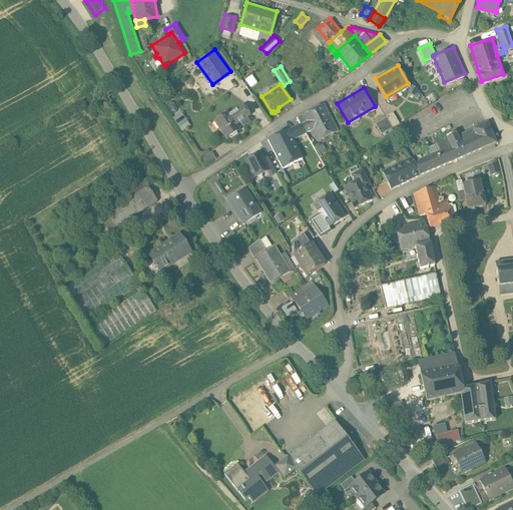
[(323,101),(297,115),(301,123),(306,131),(311,128),(331,117),(323,101)]
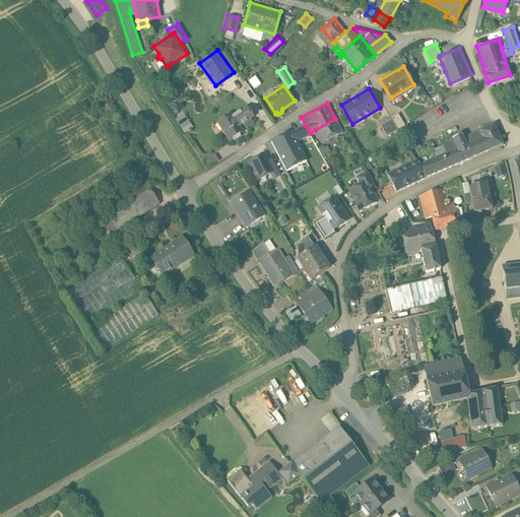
[(232,115),(231,112),(216,122),(230,140),(243,131),(239,125),(244,122),(247,126),(254,121),(251,117),(254,115),(247,105),(232,115)]
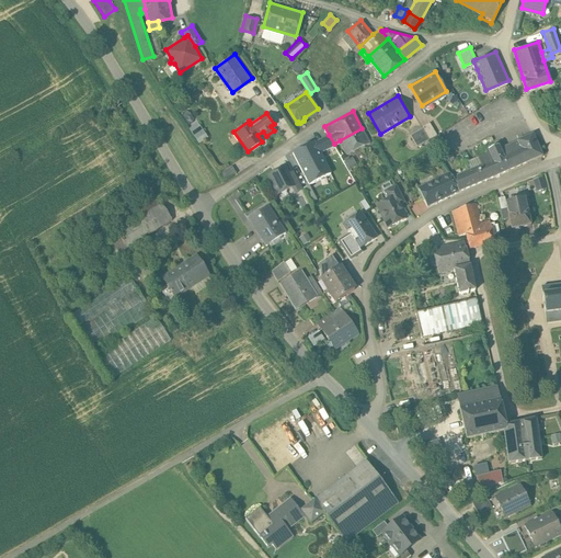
[(430,121),(422,125),(423,126),(430,138),(437,133),(430,121)]
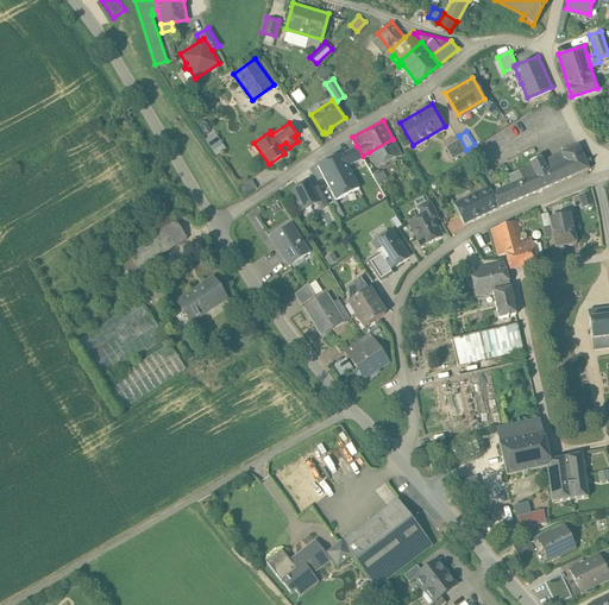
[(205,138),(215,155),(226,149),(214,132),(205,138)]
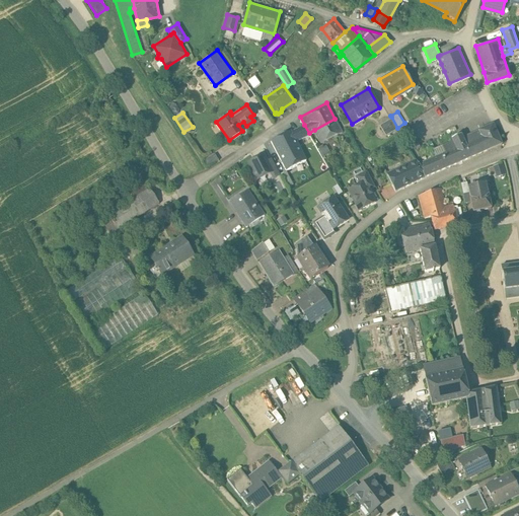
[(391,117),(380,124),(386,134),(397,128),(391,117)]
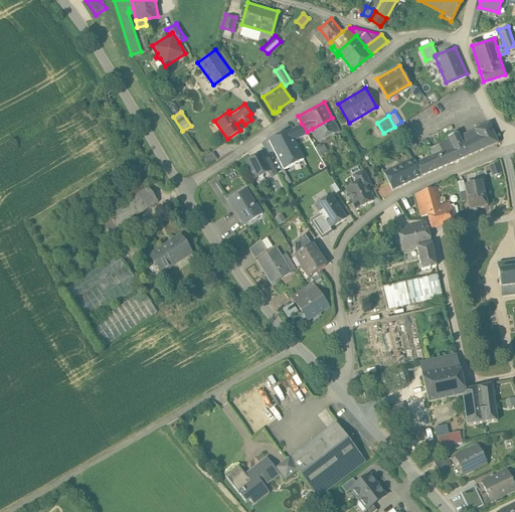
[(332,118),(312,129),(318,140),(338,129),(332,118)]
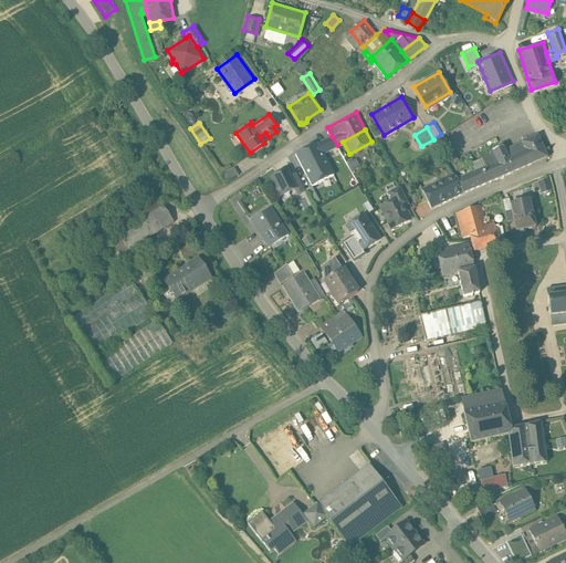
[(522,141),(503,148),(513,169),(547,155),(537,133),(522,139),(522,141)]
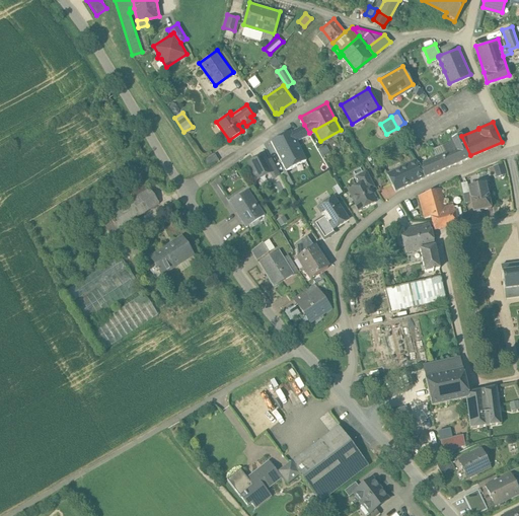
[(304,125),(299,127),(291,131),(296,140),(303,136),(309,133),(304,125)]
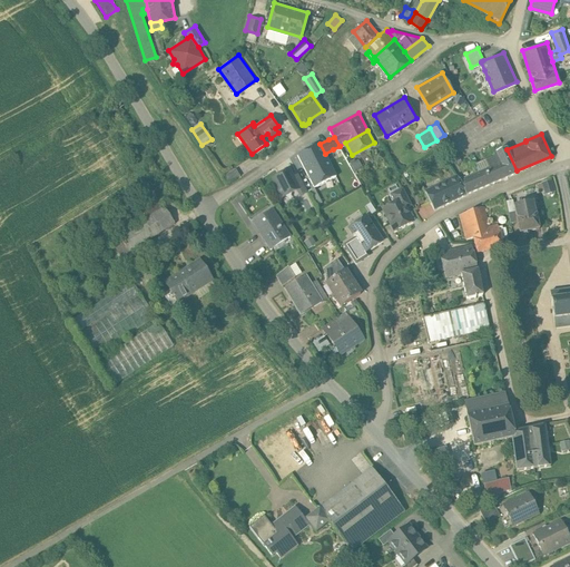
[(318,142),(297,153),(305,169),(327,158),(325,154),(320,144),(318,142)]
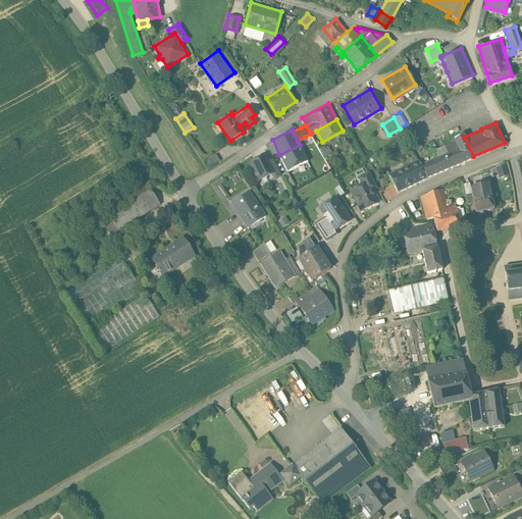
[(436,157),(422,163),(427,176),(473,156),(464,137),(463,134),(454,138),(455,140),(446,145),(449,152),(436,157)]
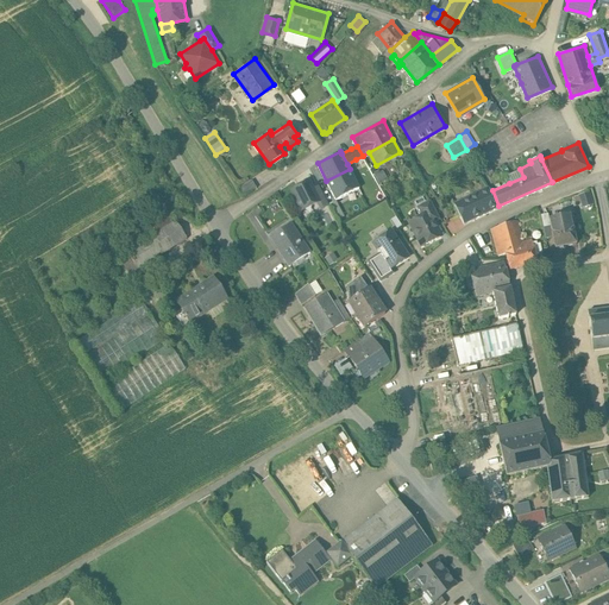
[(350,169),(326,181),(336,199),(359,187),(350,169)]
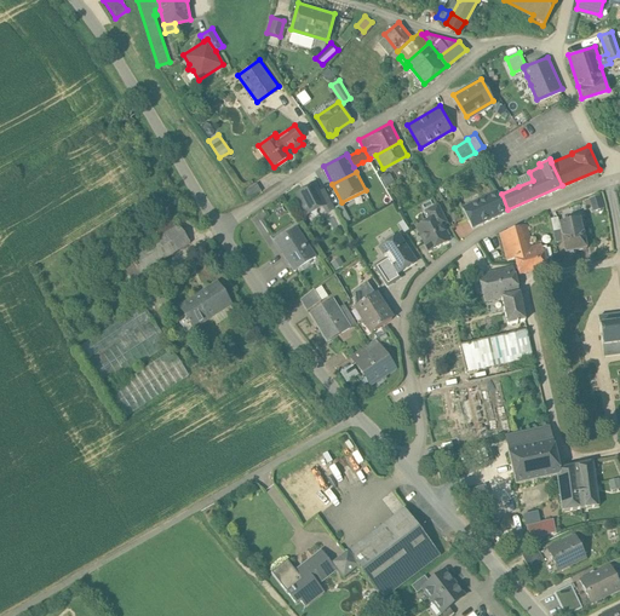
[(257,180),(242,189),(247,197),(262,189),(257,180)]
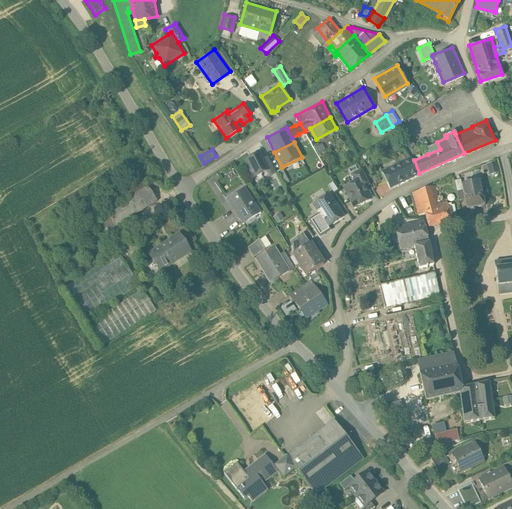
[(260,152),(245,159),(253,175),(268,168),(260,152)]
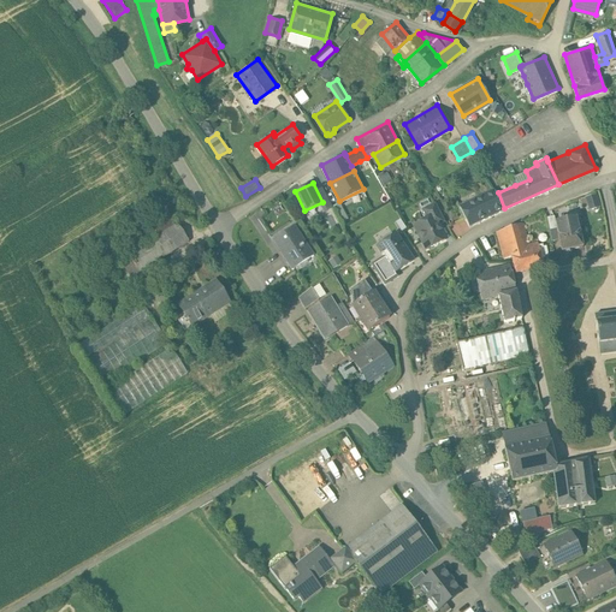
[(503,208),(493,188),(475,196),(486,217),(503,208)]
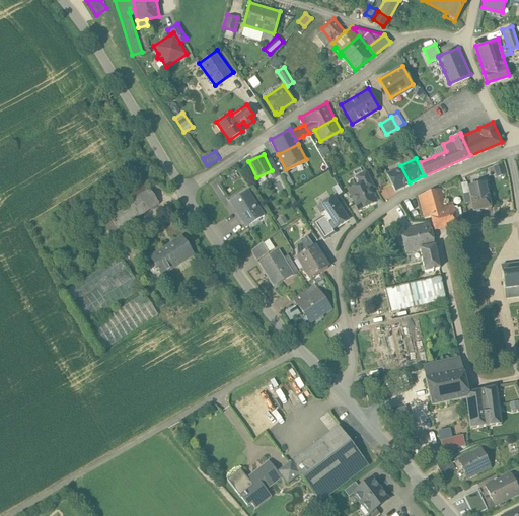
[(491,163),(495,174),(506,171),(503,160),(491,163)]
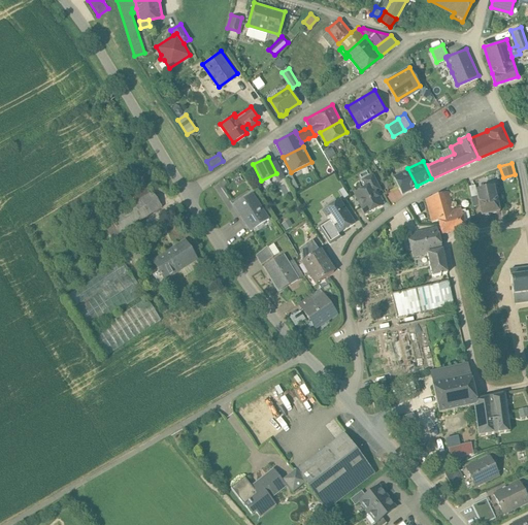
[(407,168),(393,175),(402,192),(417,186),(407,168)]
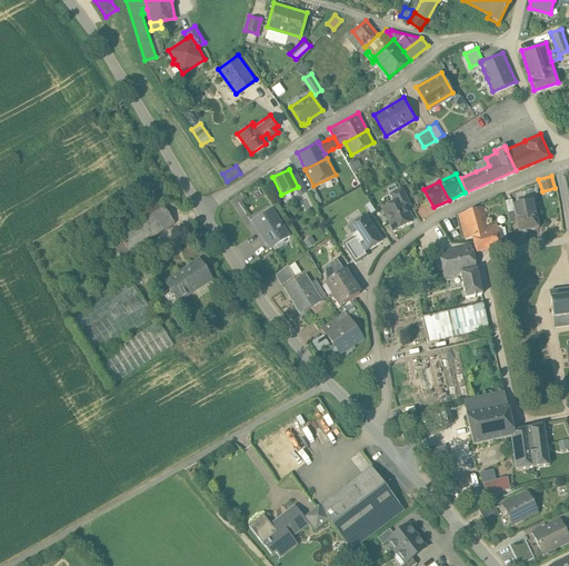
[(401,186),(389,192),(395,201),(400,198),(405,207),(411,204),(401,186)]
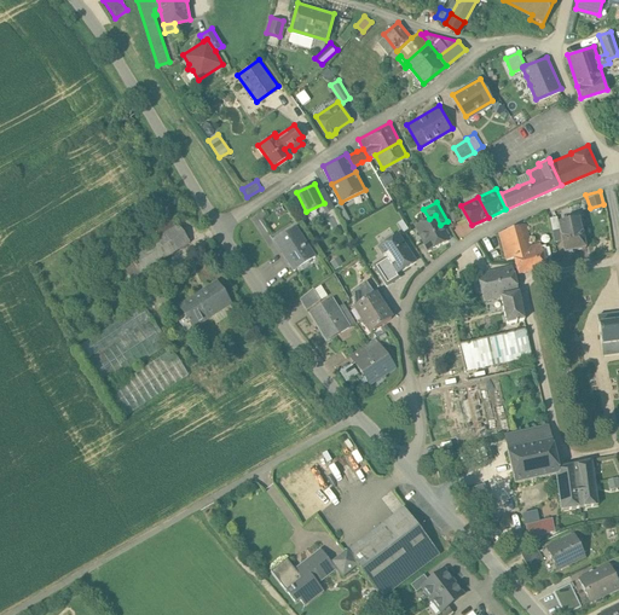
[(171,210),(152,222),(160,235),(178,222),(171,210)]
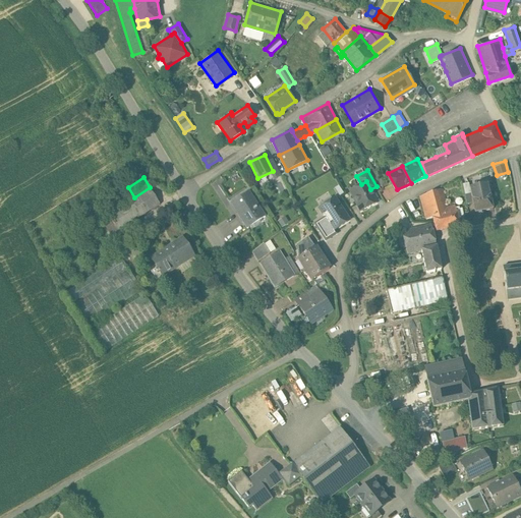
[(361,184),(351,189),(361,209),(377,200),(370,189),(366,181),(361,184)]
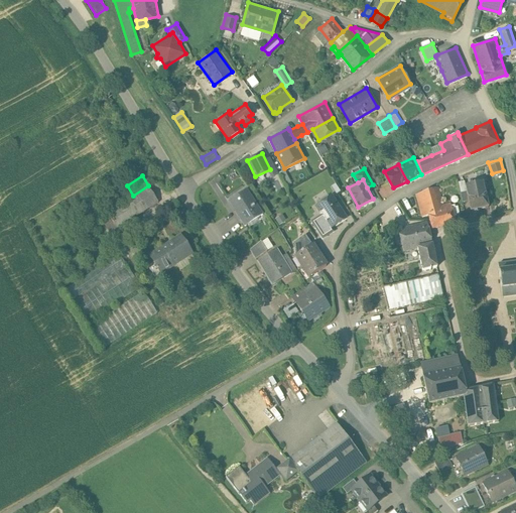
[(482,180),(465,184),(468,195),(467,195),(470,209),(471,209),(473,212),(478,210),(479,208),(488,205),(485,191),(482,180)]
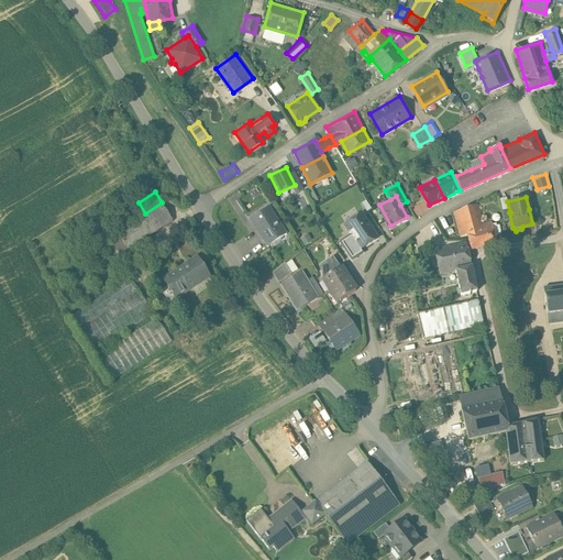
[(145,213),(131,222),(142,238),(173,218),(162,202),(145,213)]
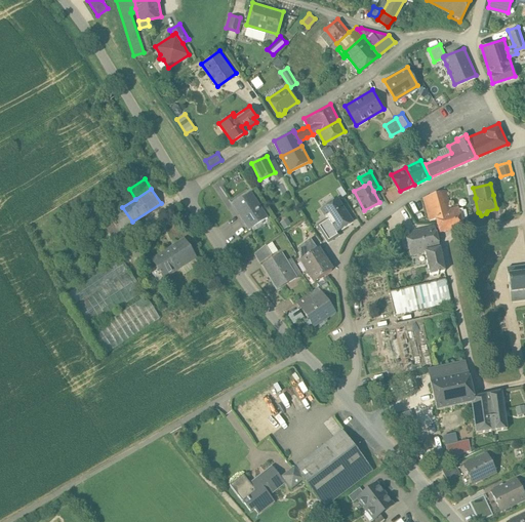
[(445,189),(423,196),(430,218),(437,216),(440,230),(462,225),(457,205),(450,206),(445,189)]
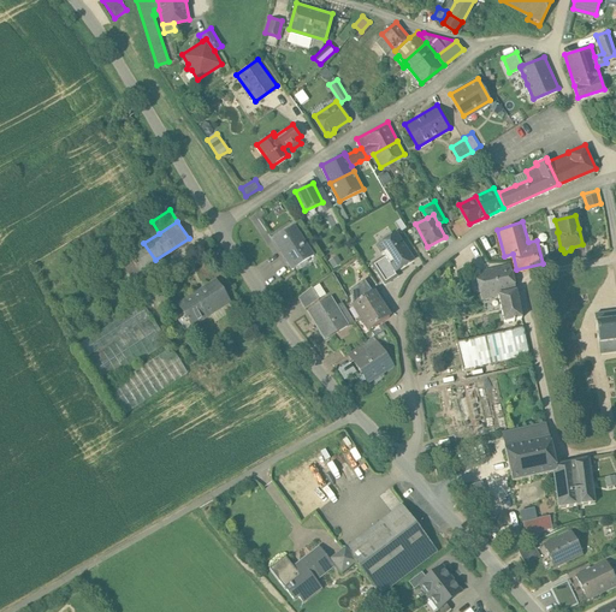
[(294,226),(273,239),(291,268),(292,267),(291,265),(309,253),(312,256),(313,255),(294,226)]
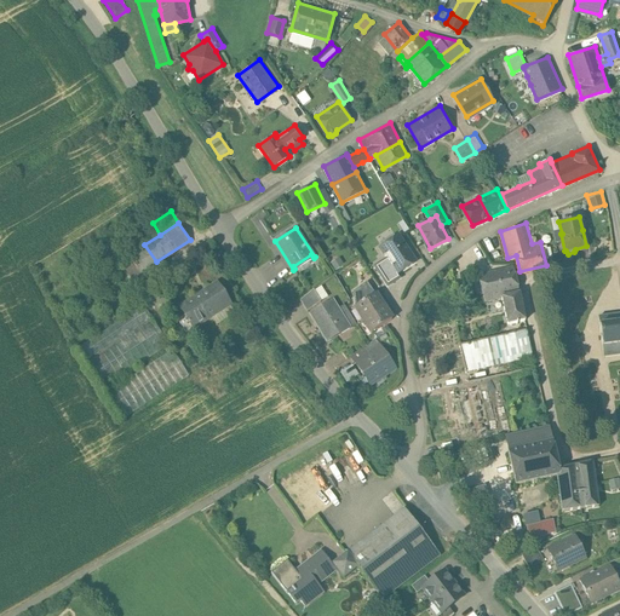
[(415,260),(412,255),(399,234),(379,246),(397,272),(415,260)]
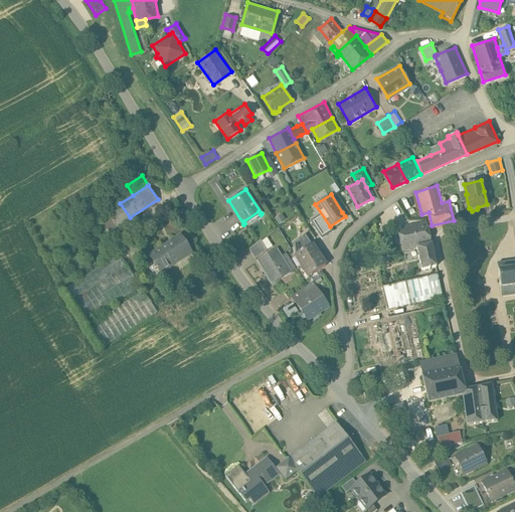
[(120,203),(107,212),(108,212),(116,226),(117,226),(130,217),(120,203)]
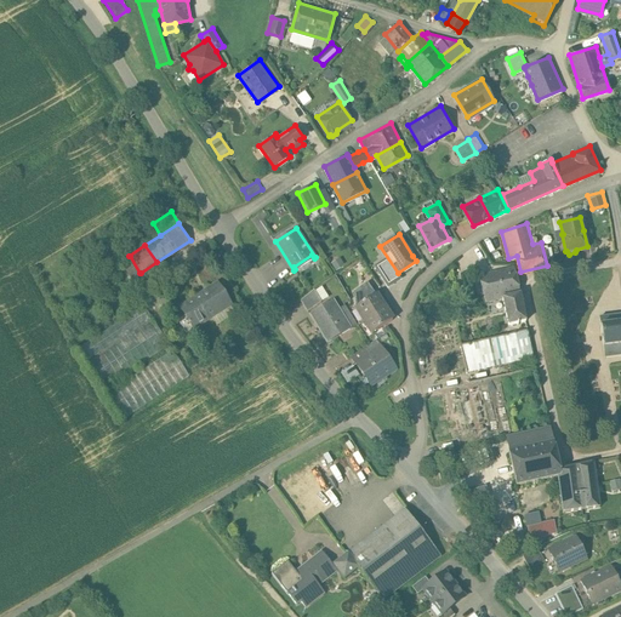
[(130,256),(121,261),(132,278),(140,273),(130,256)]
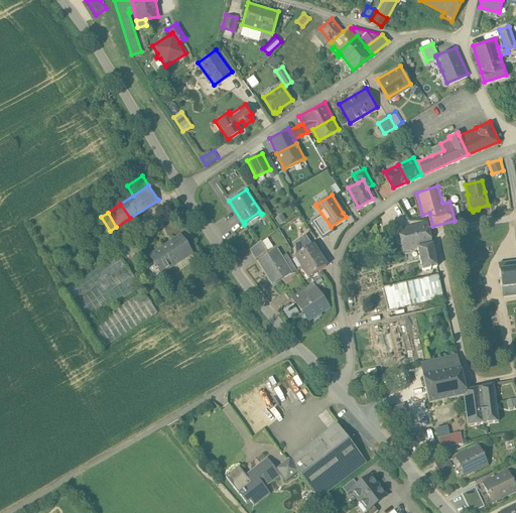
[(427,220),(404,225),(409,248),(417,247),(417,245),(431,242),(427,220)]
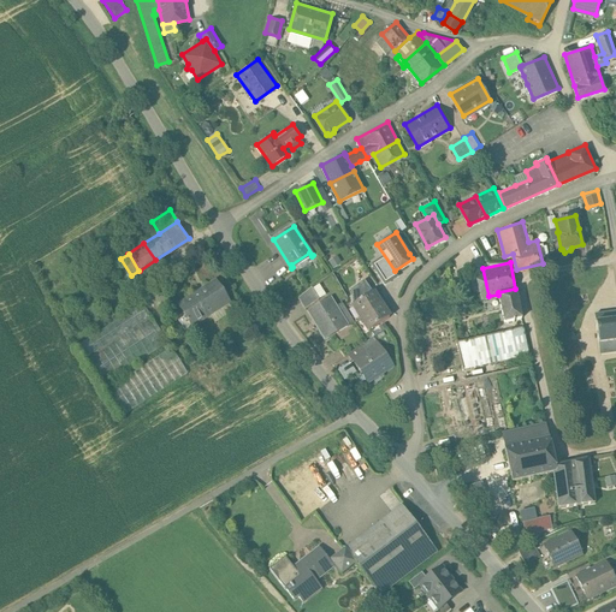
[(215,279),(178,303),(183,310),(191,324),(229,299),(215,279)]
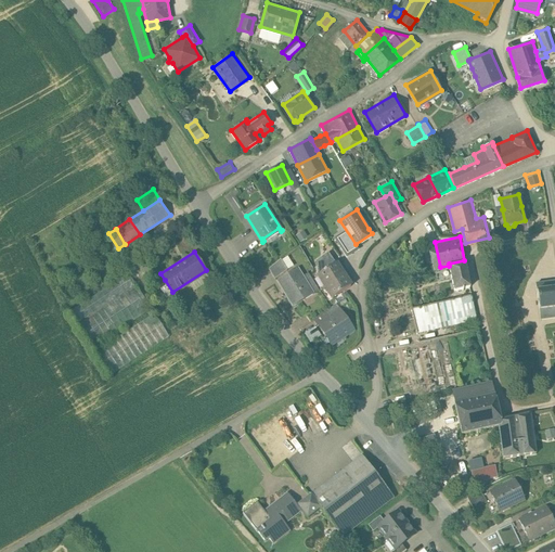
[(332,265),(325,255),(315,261),(318,274),(324,286),(343,273),(336,262),(332,265)]
